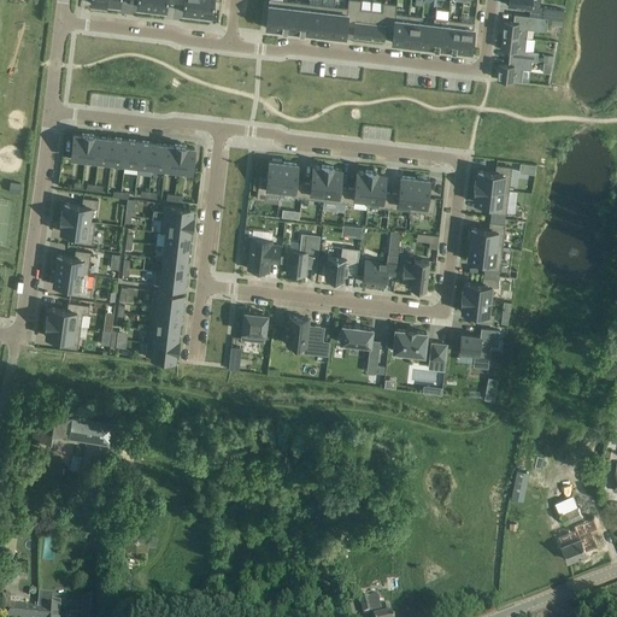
[(151,0),(151,9),(165,10),(165,0),(151,0)]
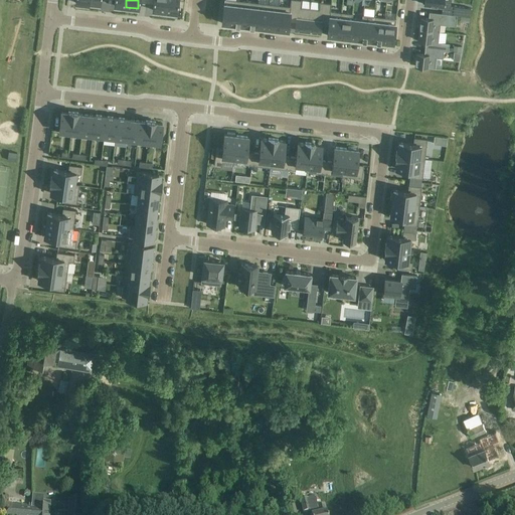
[(164,11),(165,0),(153,0),(152,10),(164,11)]
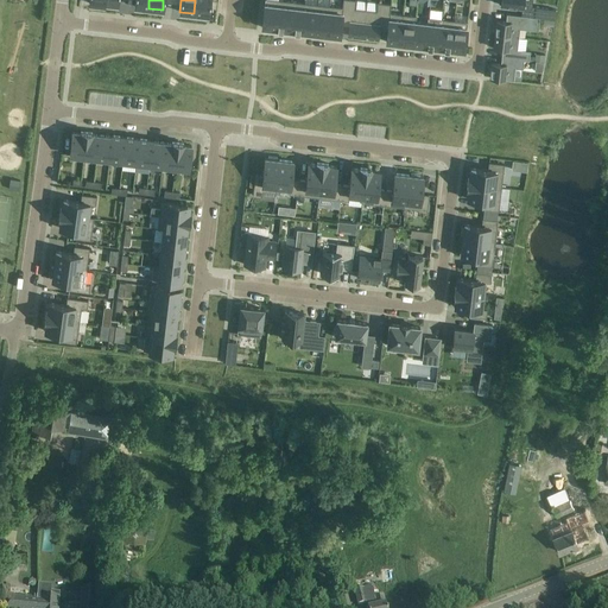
[(216,0),(217,0),(216,0),(195,0),(194,13),(208,16),(209,0),(216,0)]
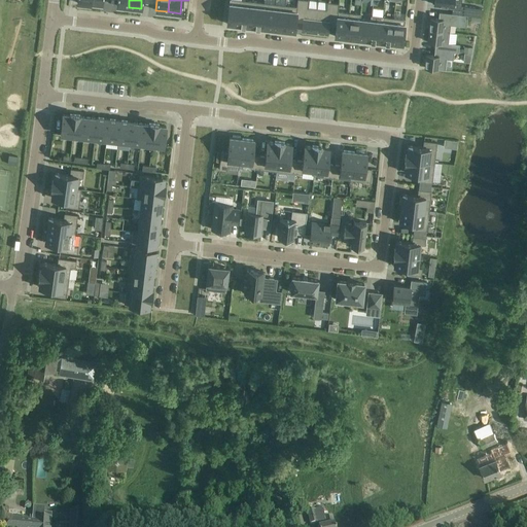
[(241,0),(229,0),(226,24),(239,25),(241,0)]
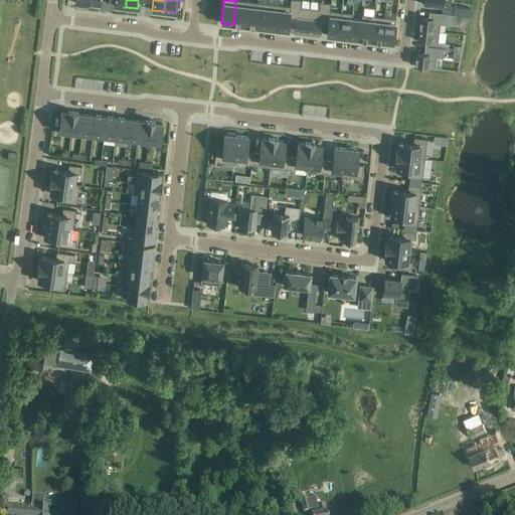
[(246,1),(235,0),(233,24),(243,25),(246,1)]
